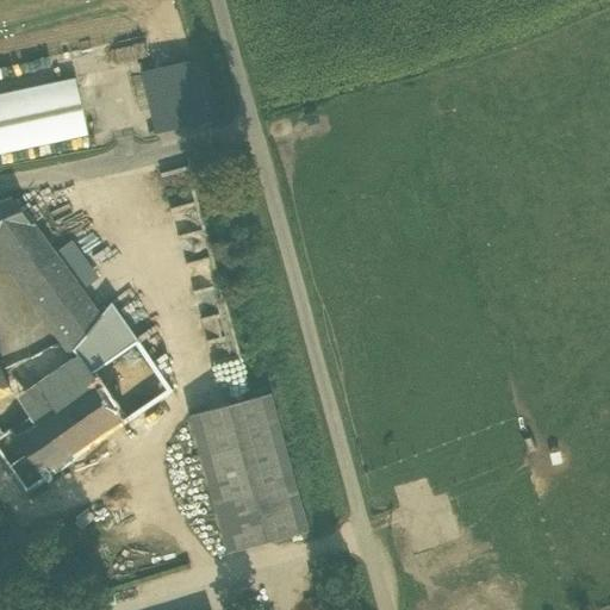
[(141,68),(153,123),(204,112),(192,57),(141,68)]
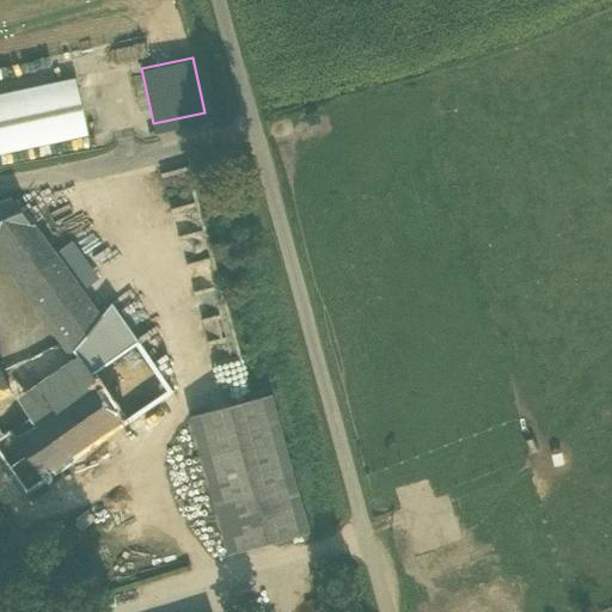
[(0,95),(0,154),(89,135),(75,78),(0,95)]
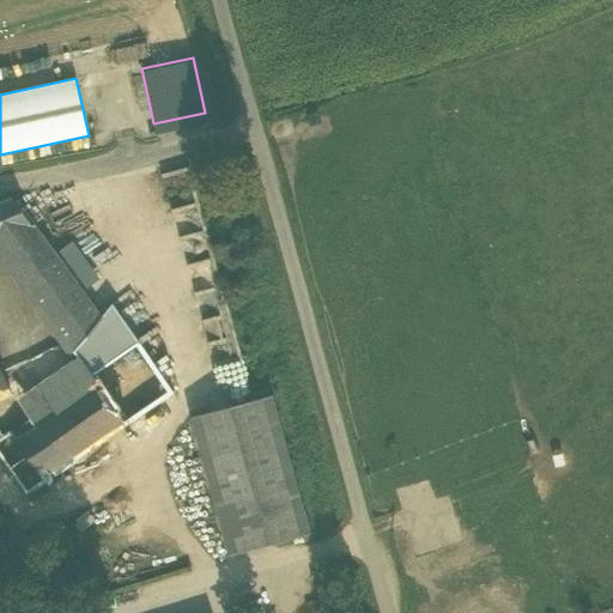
[(0,252),(67,343),(73,351),(99,319),(80,292),(53,255),(11,198),(0,202),(0,252)]
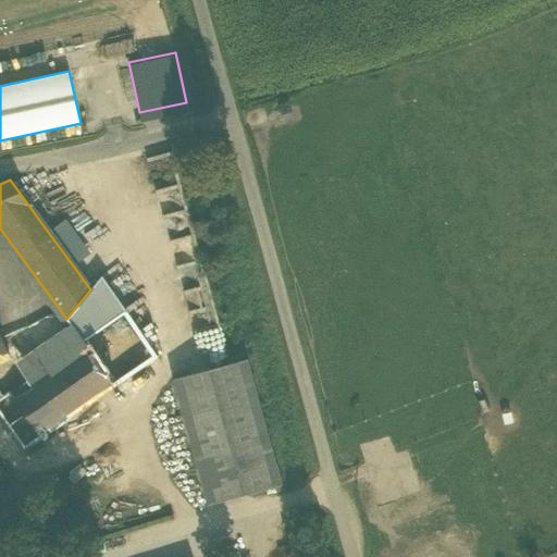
[(65,219),(48,232),(73,265),(90,254),(65,219)]
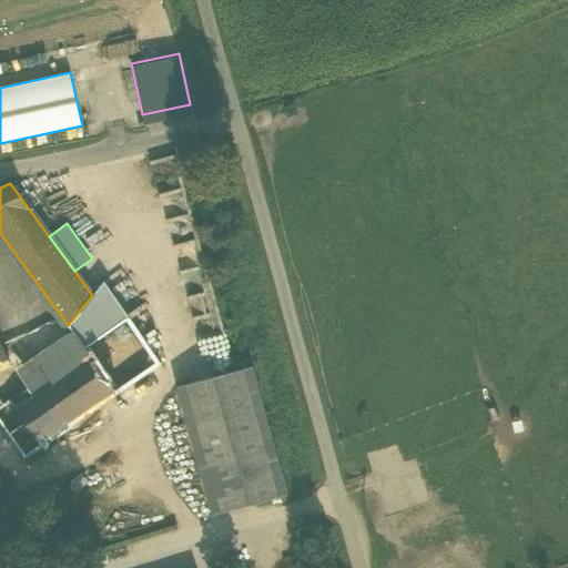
[(103,281),(92,295),(68,325),(83,345),(127,314),(103,281)]
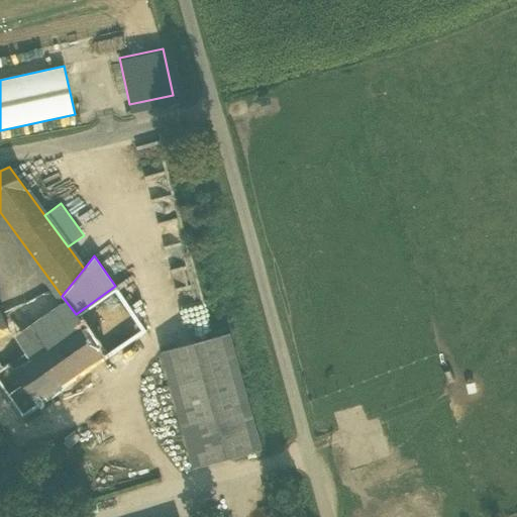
[(18,354),(49,398),(146,330),(115,286),(76,314),(18,354)]
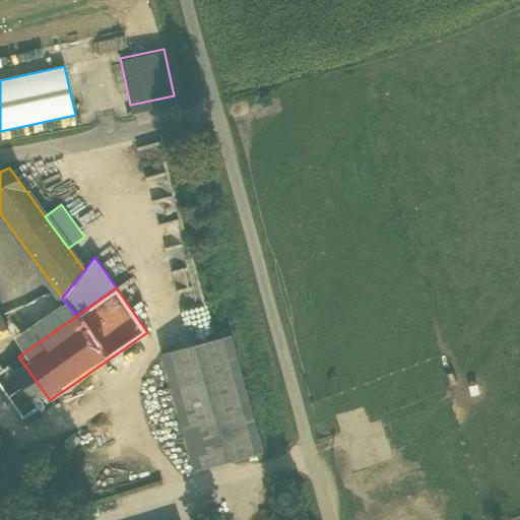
[(62,298),(57,290),(5,325),(7,331),(18,356),(76,316),(62,298)]
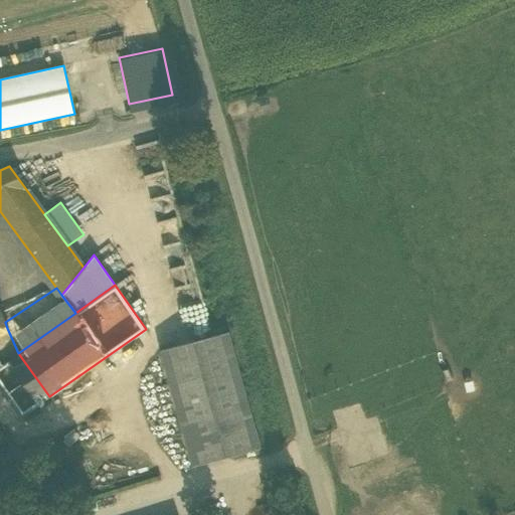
[(7,328),(0,331),(0,359),(2,364),(18,353),(7,328)]
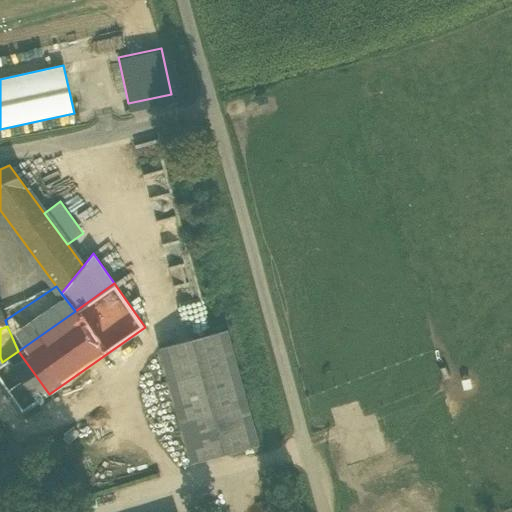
[(159,348),(190,464),(258,446),(226,330),(159,348)]
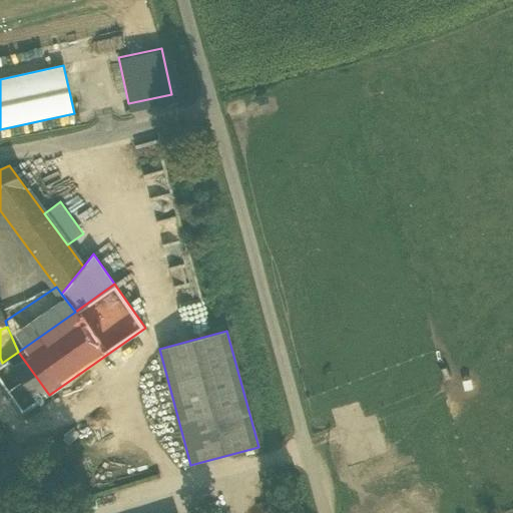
[(49,395),(18,352),(2,363),(0,364),(0,385),(21,415),(49,395)]
